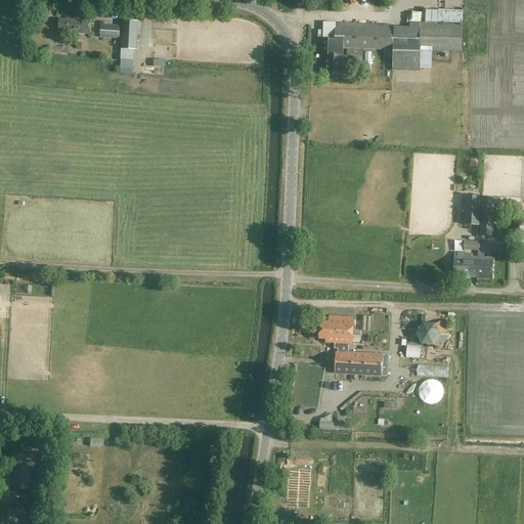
[(90,34),(91,18),(74,18),(74,20),(58,19),(58,32),(90,34)]
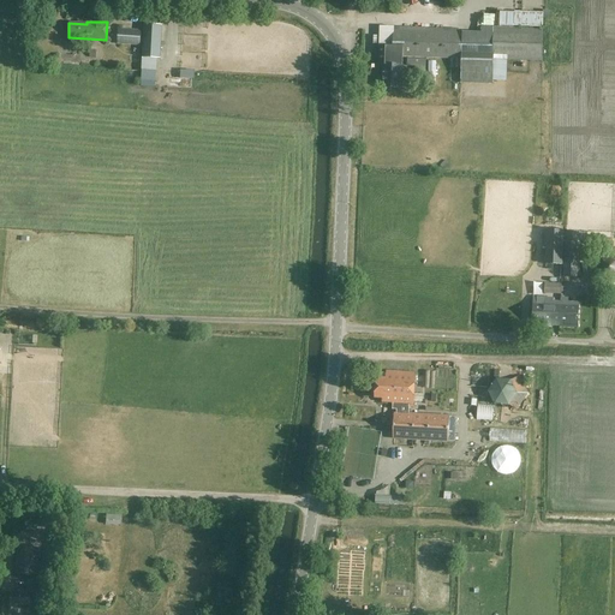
[(380,23),(380,39),(393,39),(393,23),(380,23)]
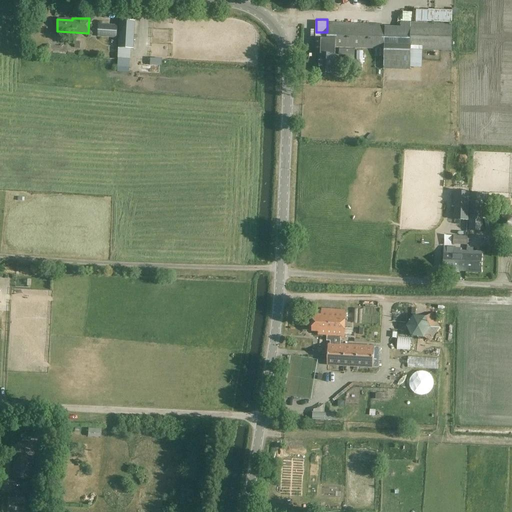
[(133,49),(135,21),(119,20),(118,48),(133,49)]
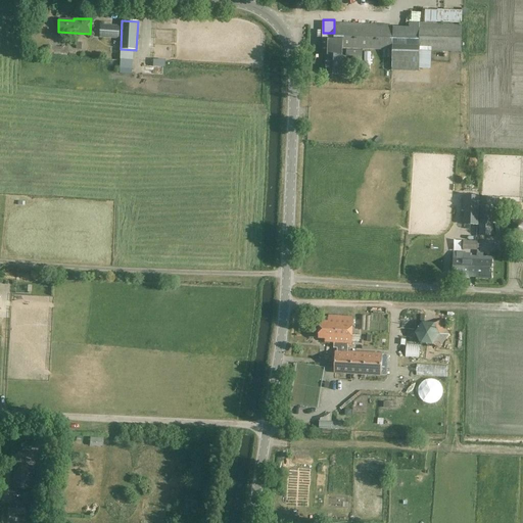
[(461,52),(461,25),(419,24),(419,46),(393,45),(393,28),(335,27),(334,40),(323,40),(322,55),(325,55),(325,75),(341,76),(342,48),(383,50),(383,57),(392,58),(391,70),(419,72),(419,60),(430,61),(430,51),(461,52)]
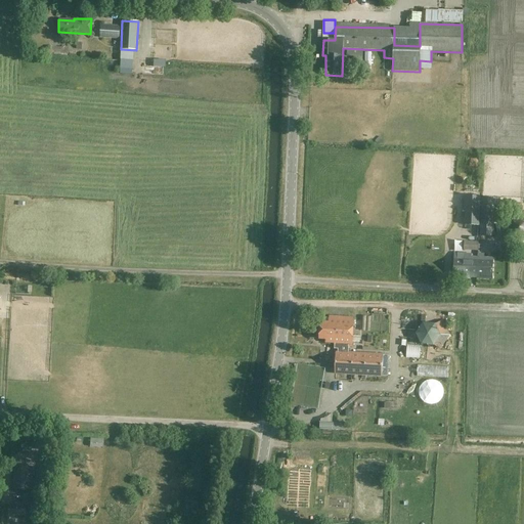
[(119,39),(120,26),(100,25),(99,38),(119,39)]
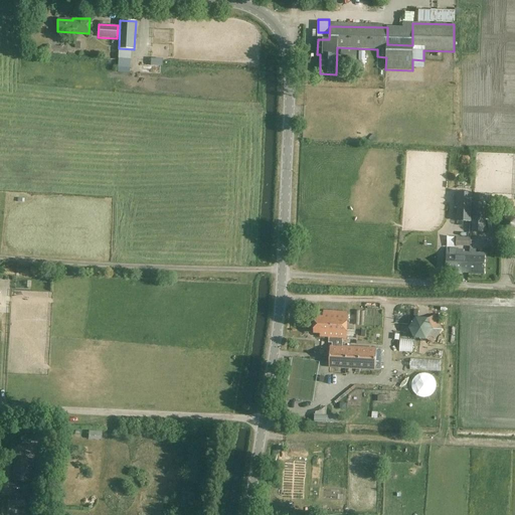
[(472,194),(458,193),(457,221),(471,222),(472,194)]
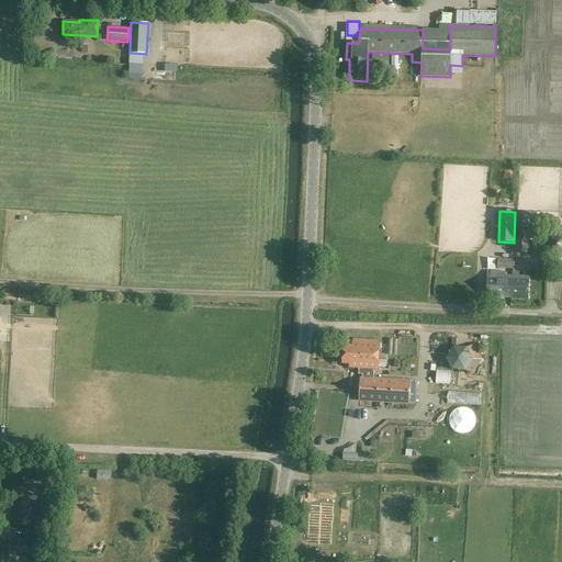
[(530,213),(516,213),(515,254),(529,254),(530,213)]
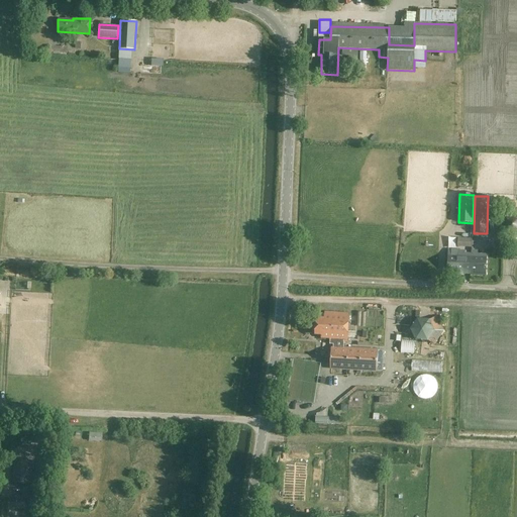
[(470,275),(471,254),(472,239),(457,238),(457,246),(466,247),(466,251),(448,250),(447,274),(470,275)]
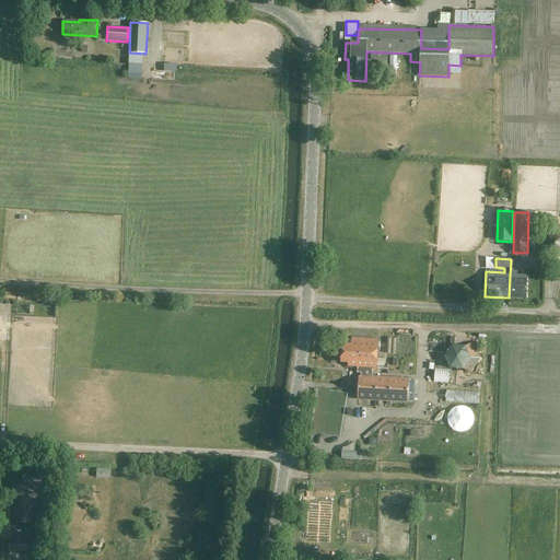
[(527,276),(510,276),(509,298),(526,299),(527,276)]
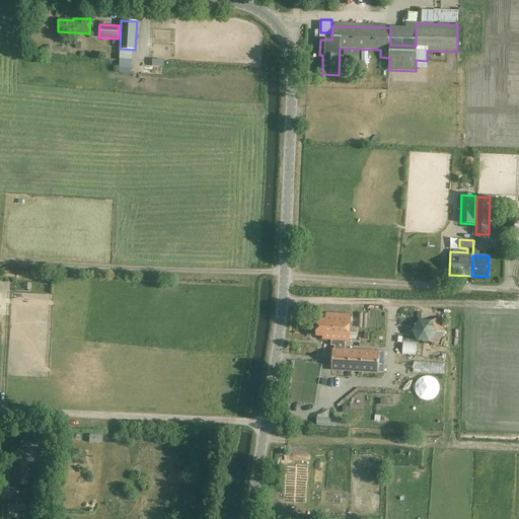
[(349,344),(350,315),(325,314),(325,320),(317,319),(316,337),(322,337),(322,340),(330,340),(330,341),(330,343),(331,343),(330,346),(335,347),(335,349),(332,349),(331,370),(378,373),(384,373),(385,353),(379,352),(345,350),(345,343),(349,344)]
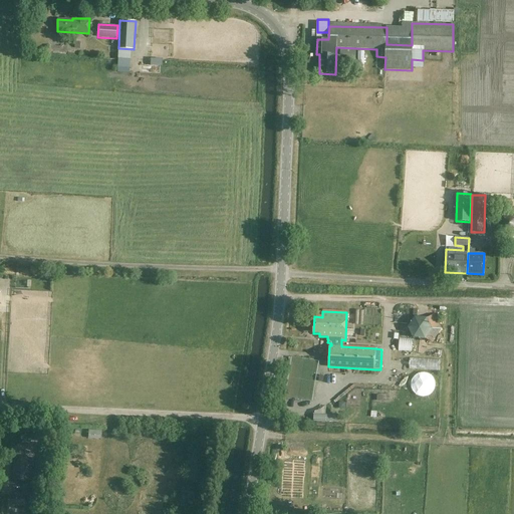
[(427,318),(415,317),(409,327),(414,338),(426,338),(432,329),(427,318)]
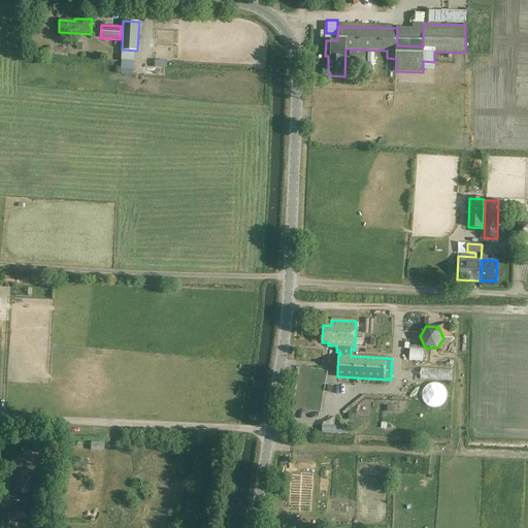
[(405,391),(417,391),(417,378),(405,378),(405,391)]
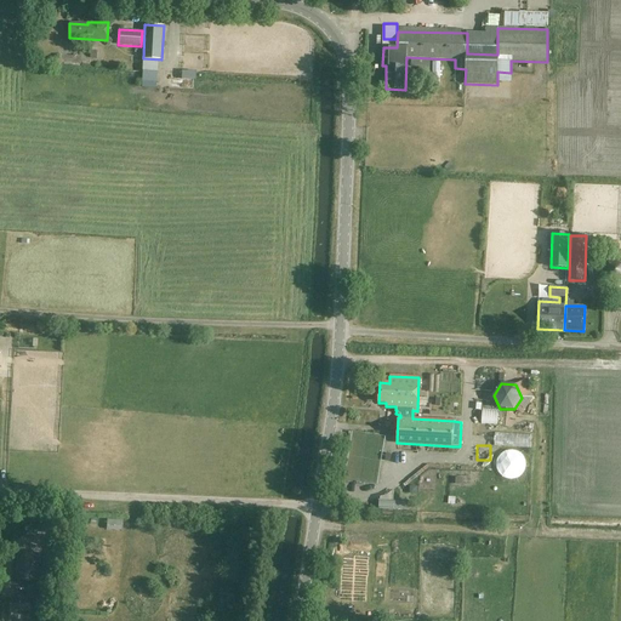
[(15,580),(32,581),(33,553),(16,553),(15,580)]
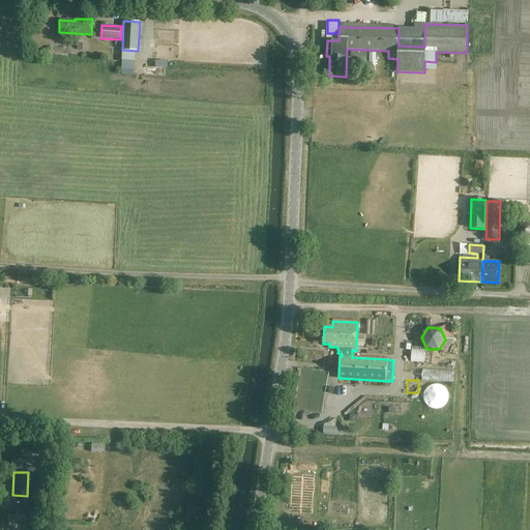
[(25,522),(26,511),(7,510),(7,522),(25,522)]
